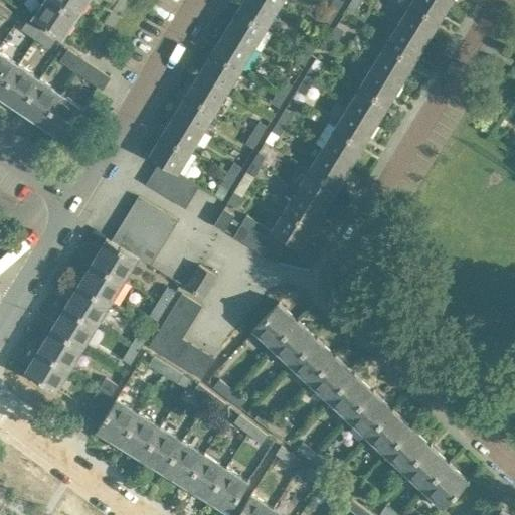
[(78,17),(53,0),(43,0),(32,16),(64,38),(78,17)]
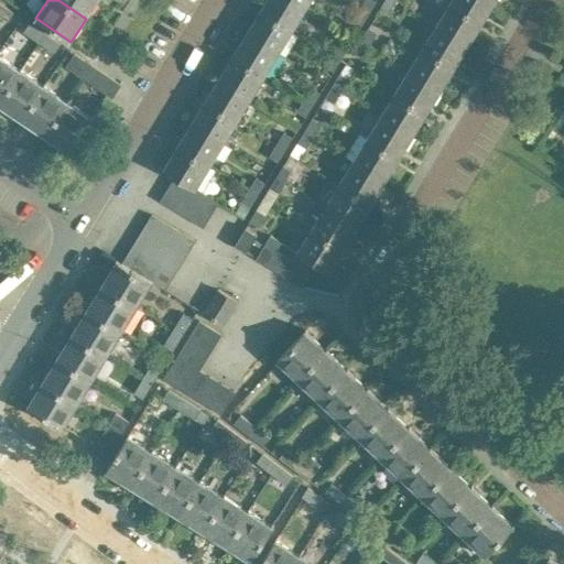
[(98,0),(58,0),(86,19),(98,0)]
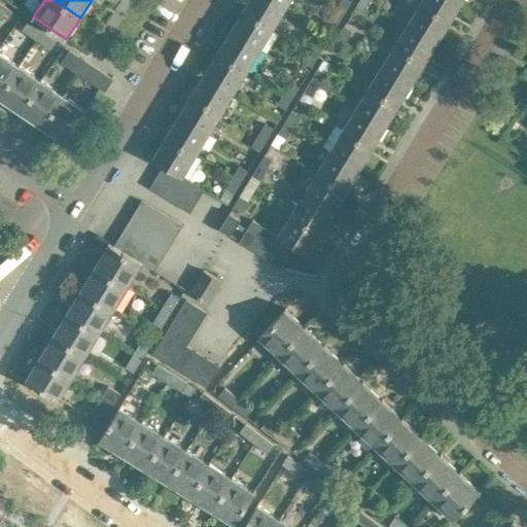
[(274,28),(287,7),(275,0),(250,0),(245,10),(274,28)]
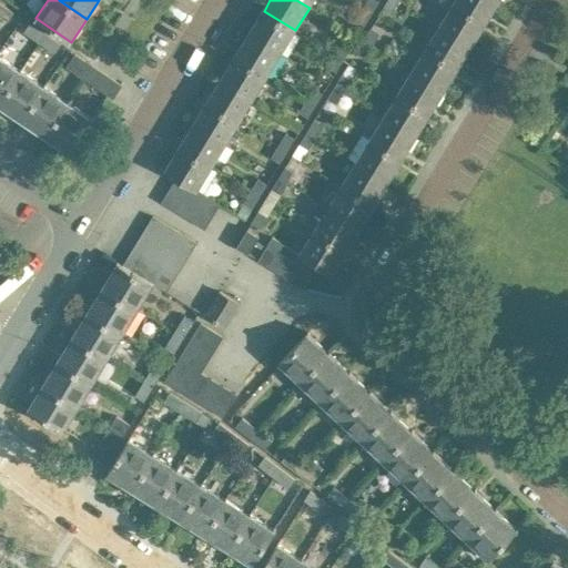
[(372,14),(381,1),(378,0),(367,0),(363,9),(372,14)]
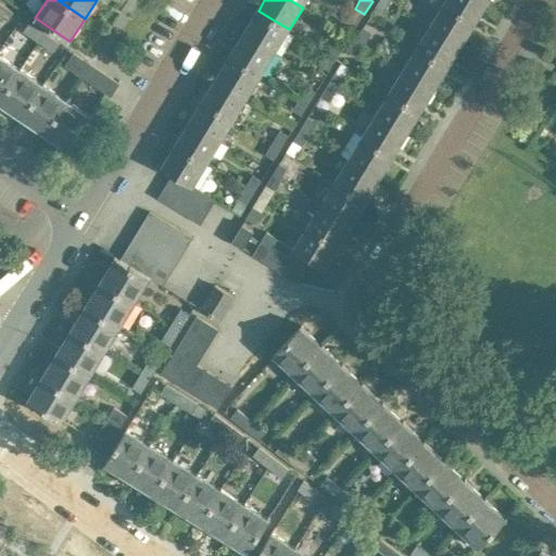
[(386,11),(391,1),(389,0),(379,0),(376,5),(386,11)]
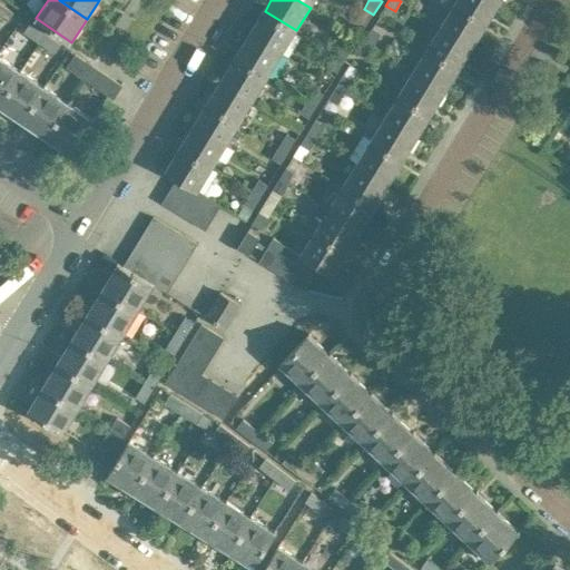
[(500,0),(457,0),(455,2),(488,21),(500,0)]
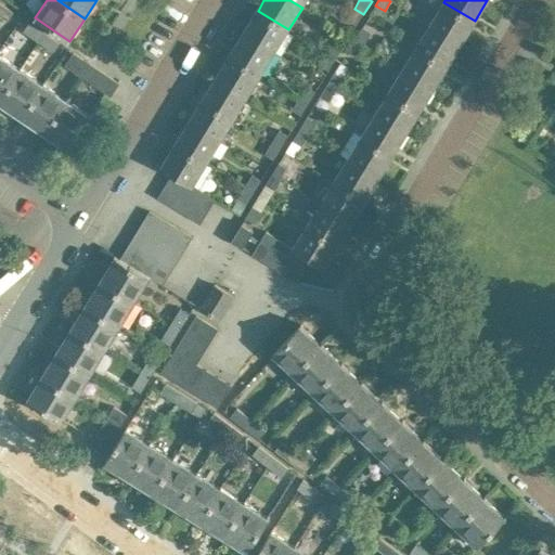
[(0,14),(8,21),(14,12),(0,2),(0,14)]
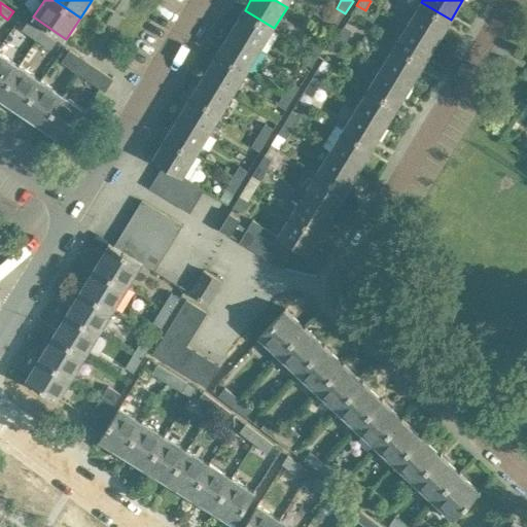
[(451,20),(421,2),(408,24),(437,42),(451,20)]
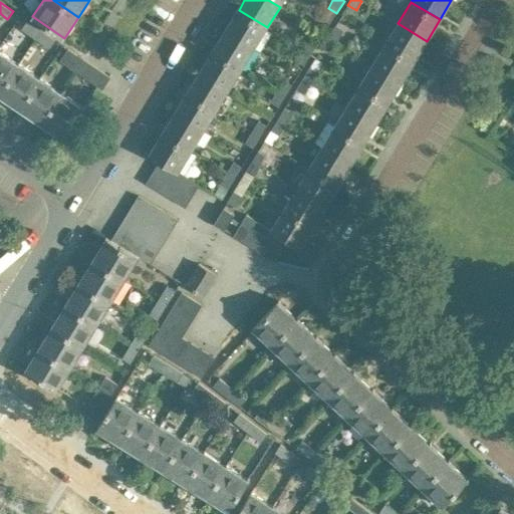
[(330,23),(336,13),(328,8),(322,18),(330,23)]
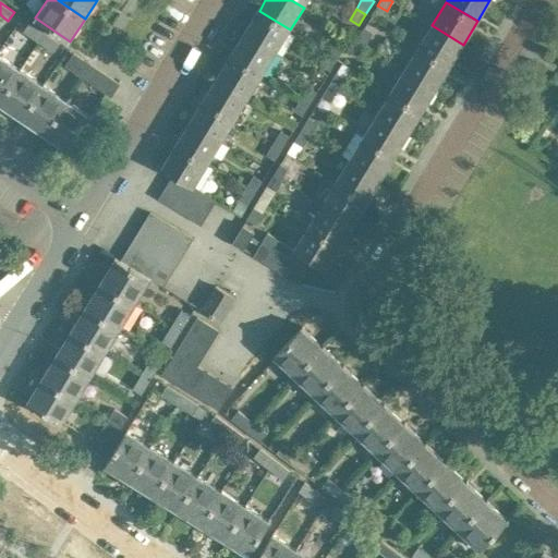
[(277,52),(290,29),(259,11),(245,34),(277,52)]
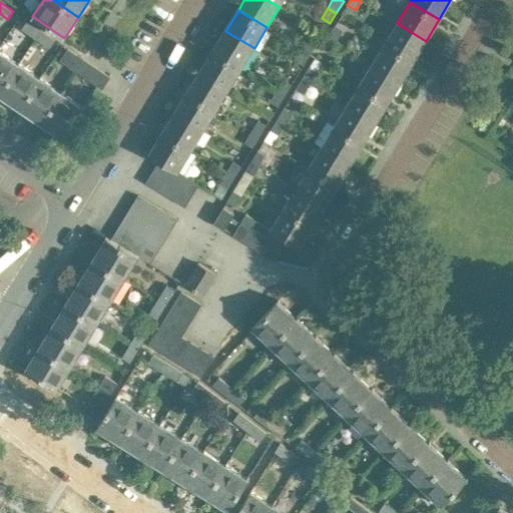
[(42,29),(28,20),(22,28),(36,38),(42,29)]
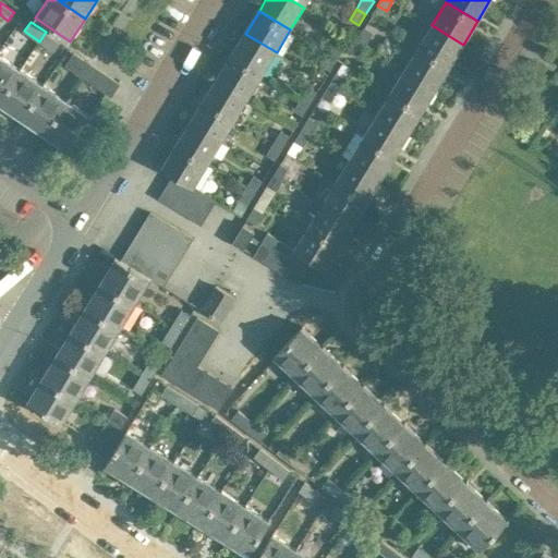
[(463,45),(432,25),(419,47),(450,67),(463,45)]
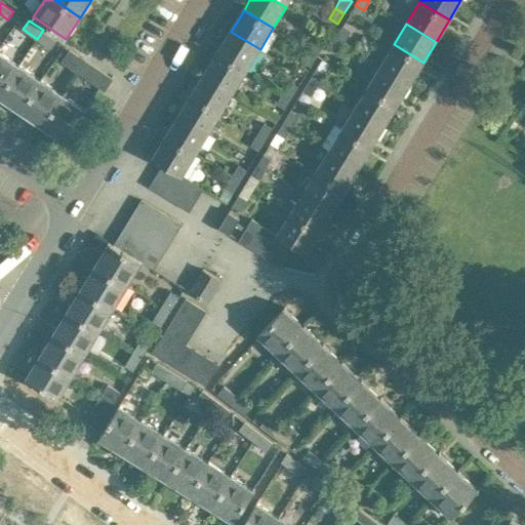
[(345,43),(352,30),(344,25),(335,38),(345,43)]
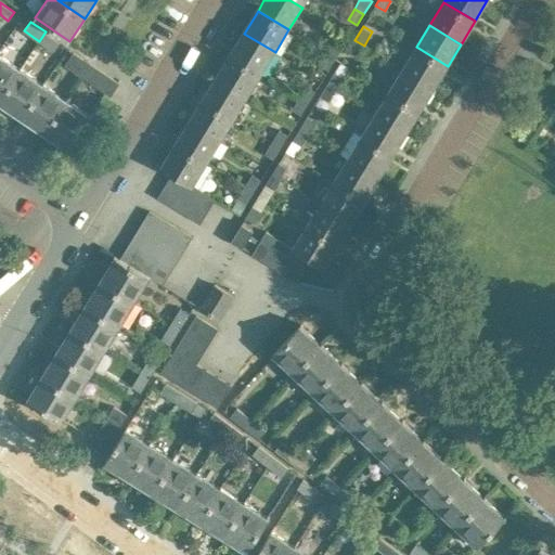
[(54,51),(61,42),(46,31),(39,41),(54,51)]
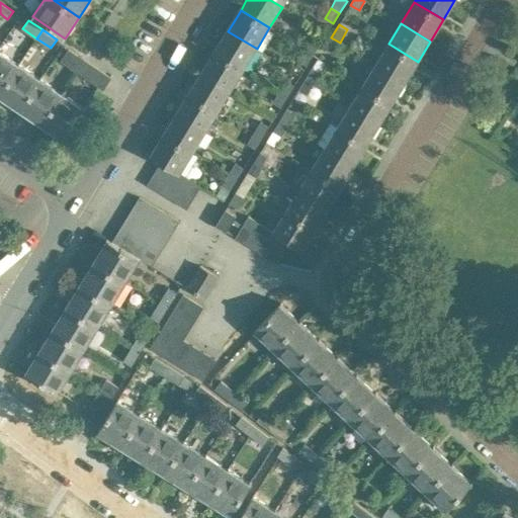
[(244,69),(257,49),(228,31),(216,52),(244,69)]
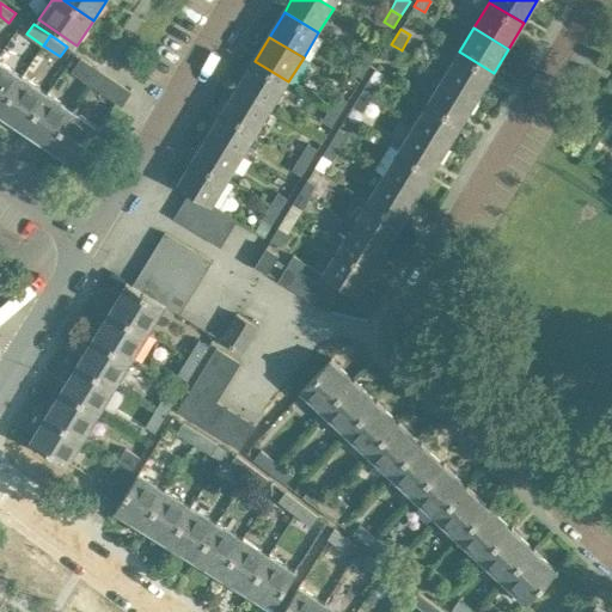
[(371,65),(379,50),(369,44),(361,59),(371,65)]
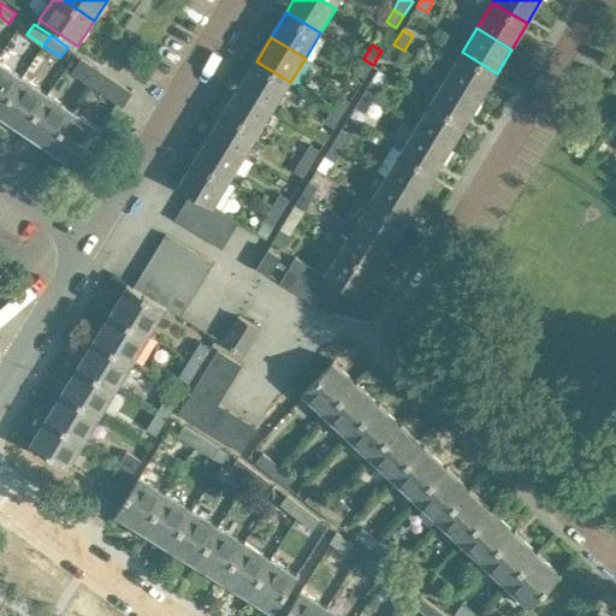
[(397,61),(404,51),(394,45),(386,55),(397,61)]
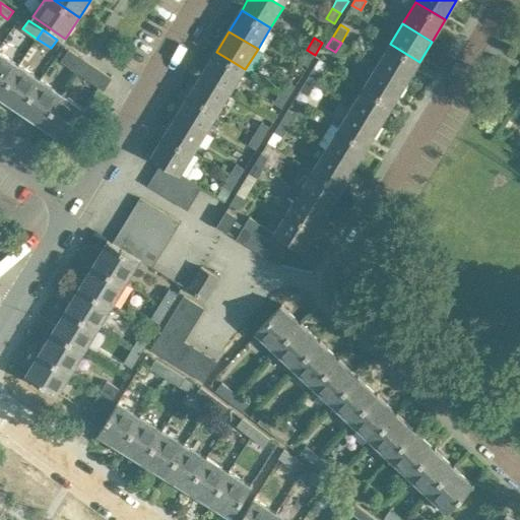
[(419,62),(390,44),(377,65),(406,82),(419,62)]
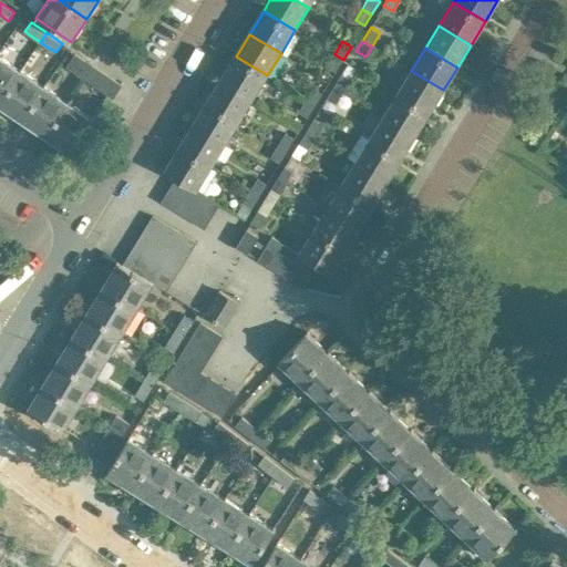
[(0,101),(22,69),(0,53),(0,101)]
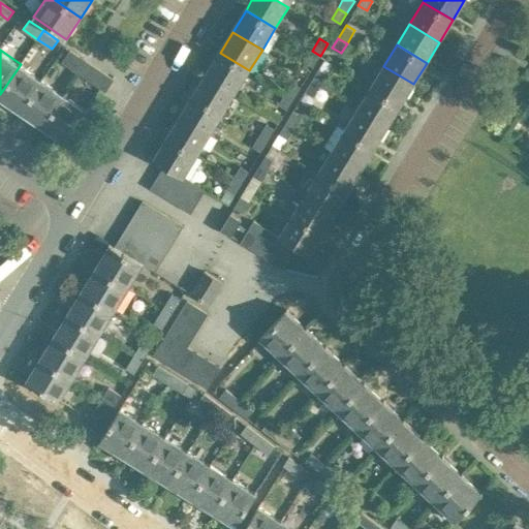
[(70,68),(79,56),(70,50),(62,62),(70,68)]
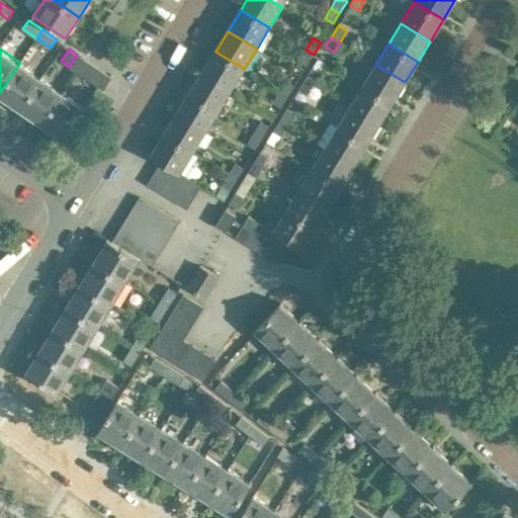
[(308,65),(314,55),(306,50),(298,60),(308,65)]
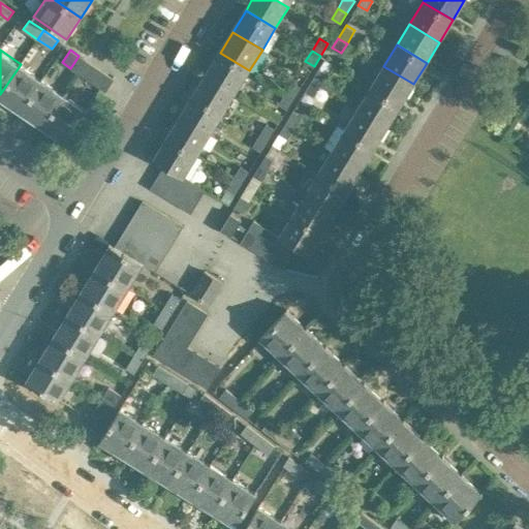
[(237,92),(249,70),(220,53),(207,73),(237,92)]
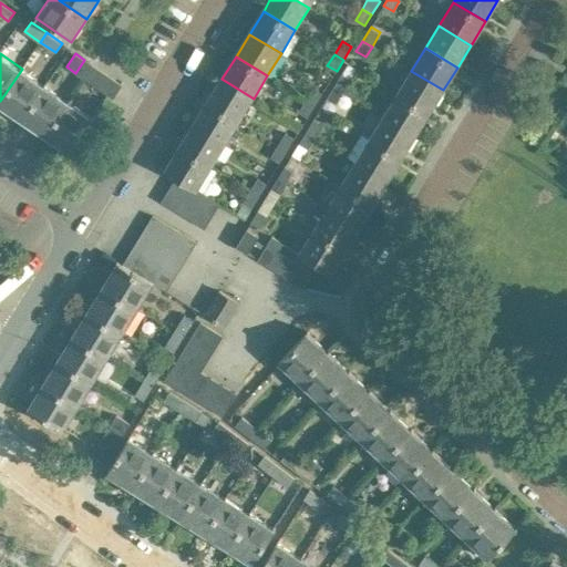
[(85,79),(94,66),(84,60),(75,73),(85,79)]
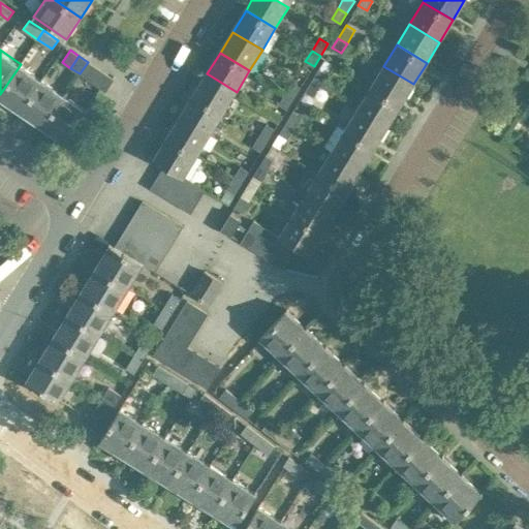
[(114,80),(88,62),(80,73),(101,89),(105,91),(114,80)]
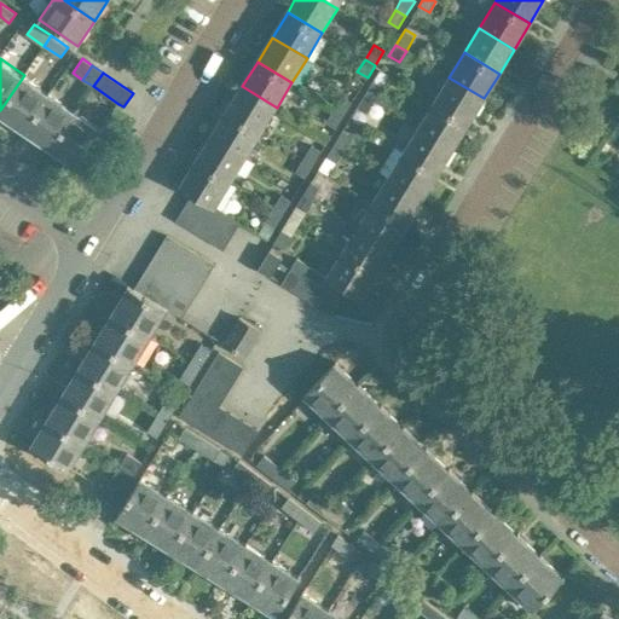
[(0,115),(24,132),(50,92),(24,75),(0,110),(0,115)]
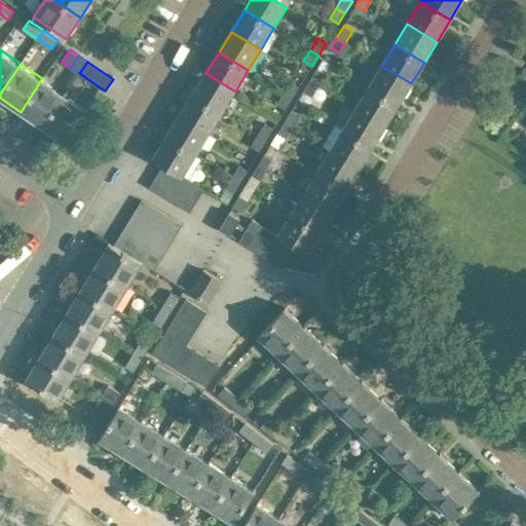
[(411,83),(381,66),(369,86),(398,105),(411,83)]
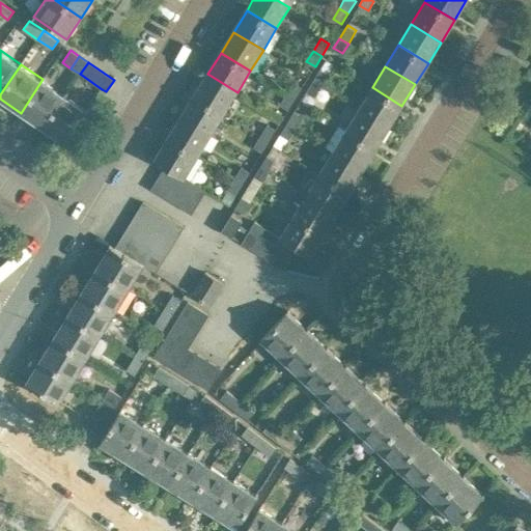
[(322,86),(329,73),(320,68),(313,81),(322,86)]
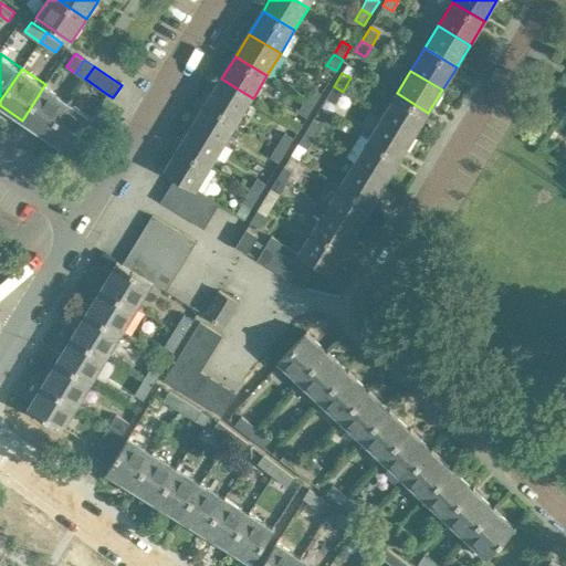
[(239,121),(253,98),(221,79),(208,102),(239,121)]
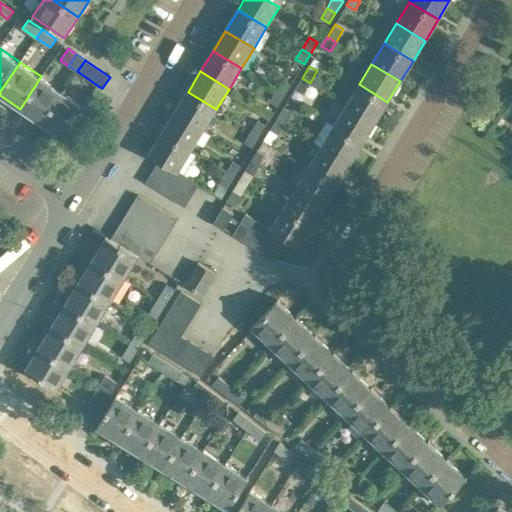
[(41,123),(63,90),(41,76),(20,109),(41,123)]
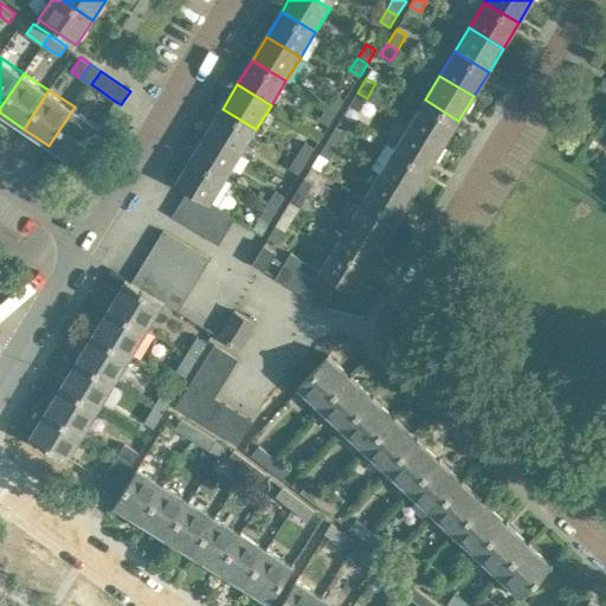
[(337,113),(346,98),(335,92),(328,107),(337,113)]
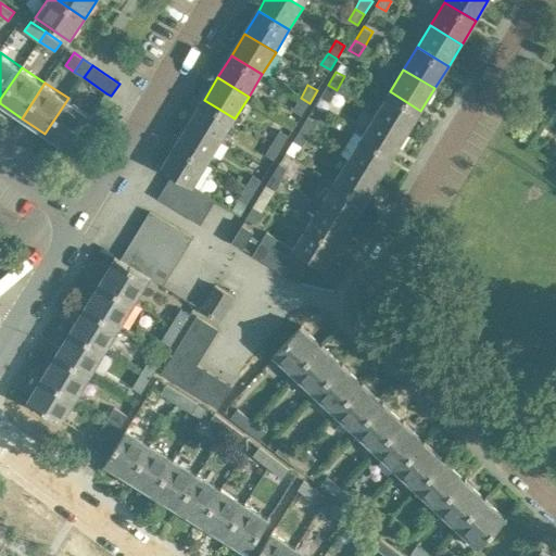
[(331,101),(337,90),(328,85),(321,96),(331,101)]
